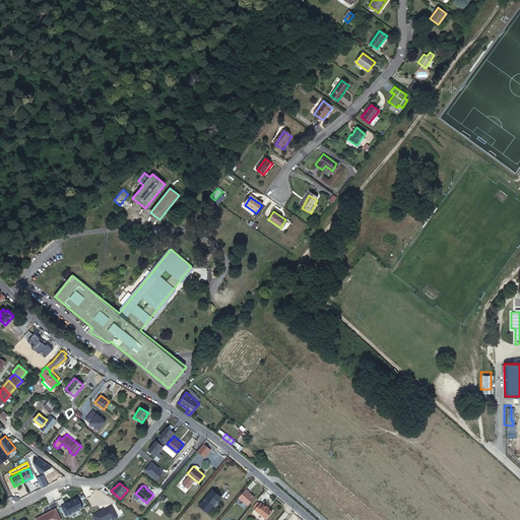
[(254,496),(249,492),(249,491),(246,488),(239,497),(247,504),(254,496)]
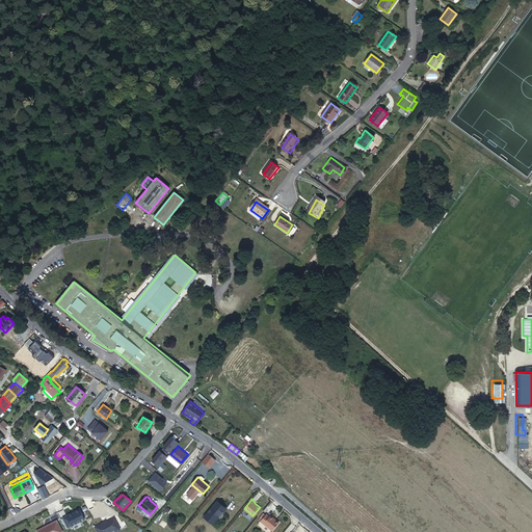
[(217,501),(204,516),(213,524),(225,508),(217,501)]
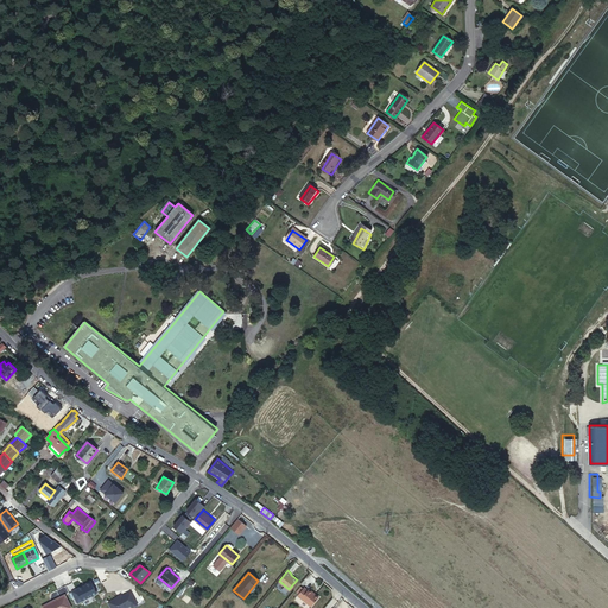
[(76,602),(97,593),(93,584),(99,582),(97,577),(70,590),(76,602)]
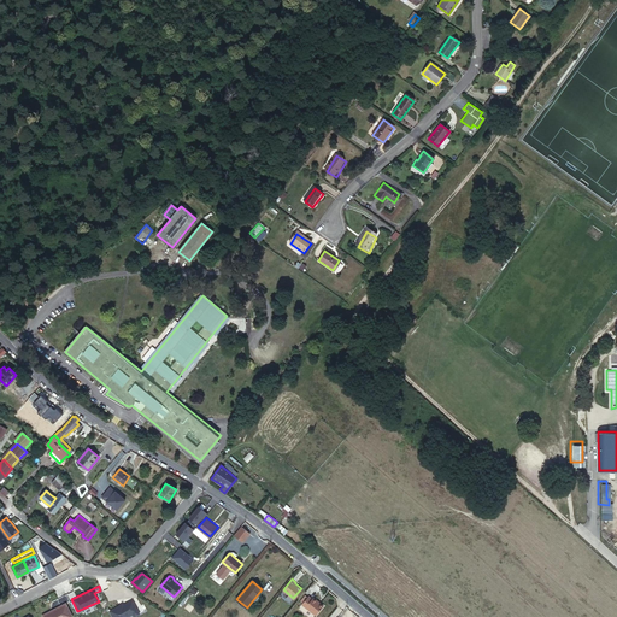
[(301,601),(300,603),(313,613),(322,605),(312,595),(311,597),(307,594),(306,595),(301,601)]
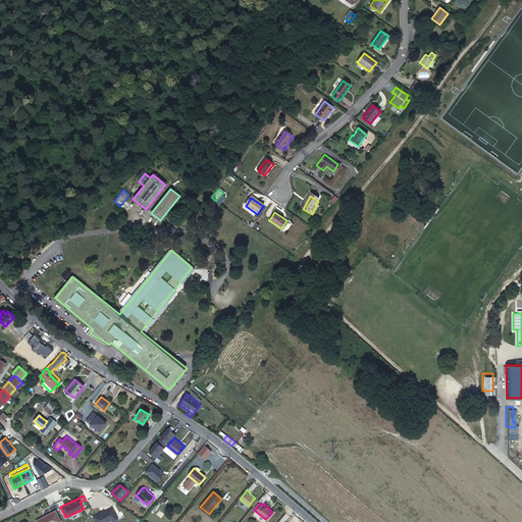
[(101,513),(93,518),(95,521),(108,521),(112,520),(113,521),(118,519),(112,508),(102,514),(101,513)]
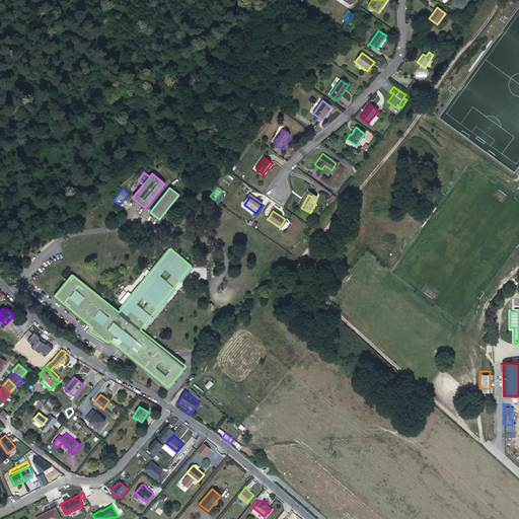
[(44,514),(35,518),(60,518),(61,518),(55,508),(45,513),(45,514),(44,514)]
